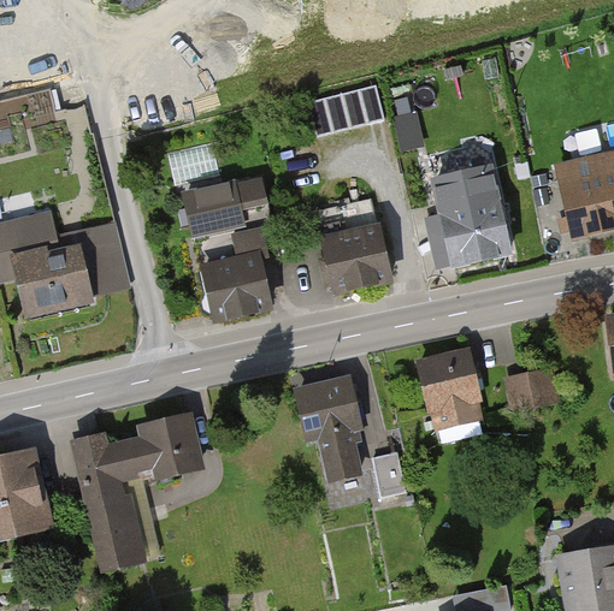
[(388,117),(379,82),(311,100),(319,134),(388,117)]
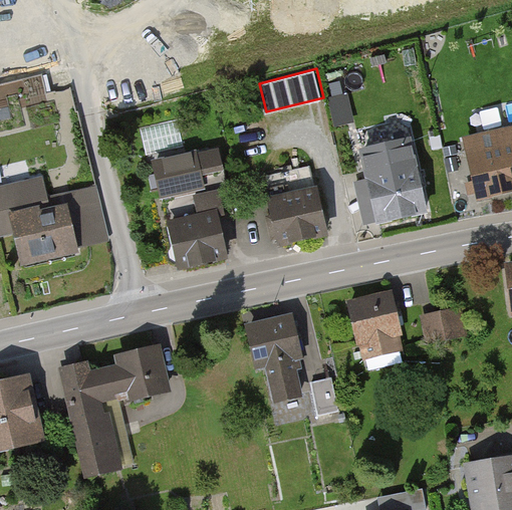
[(465,142),(475,202),(511,196),(511,147),(489,151),(487,139),(465,142)]
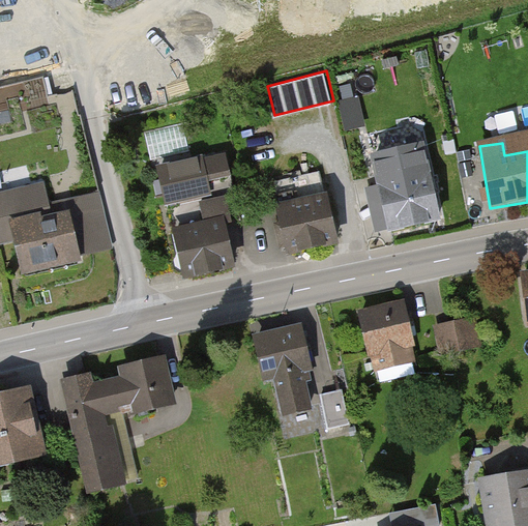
[(240,216),(226,153),(165,168),(188,271),(234,261),(225,220),(240,216)]
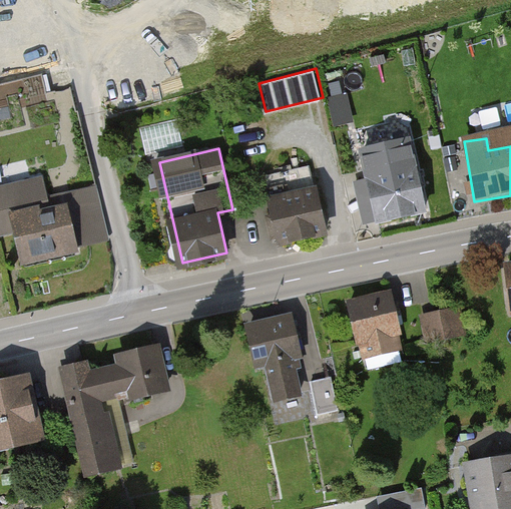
[(269,174),(284,240),(328,229),(311,163),(269,174)]
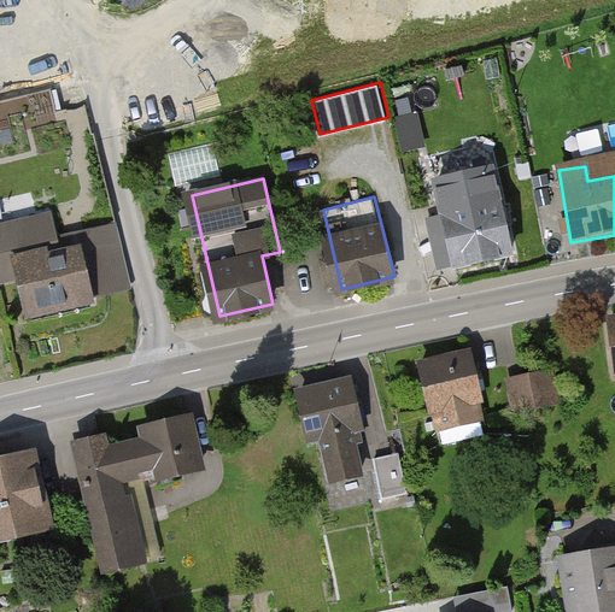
[(497,200),(433,212),(443,266),(508,254),(497,200)]
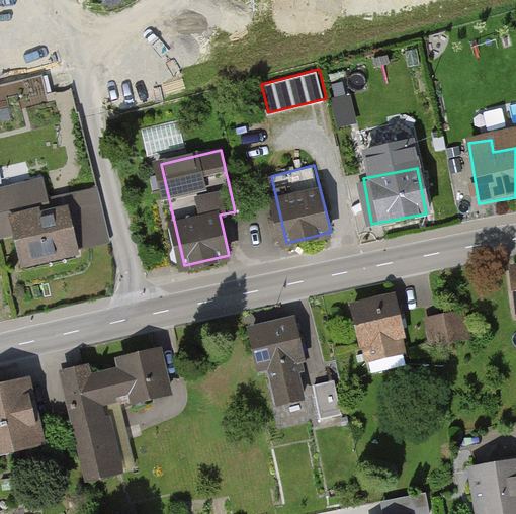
[(48,175),(0,187),(0,236),(10,234),(20,273),(121,248),(106,186),(54,199),(48,175)]
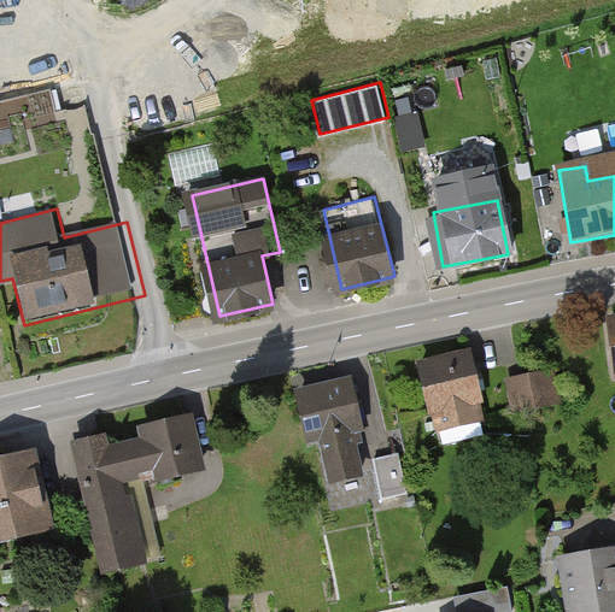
[(475,351),(416,365),(428,415),(486,401),(475,351)]
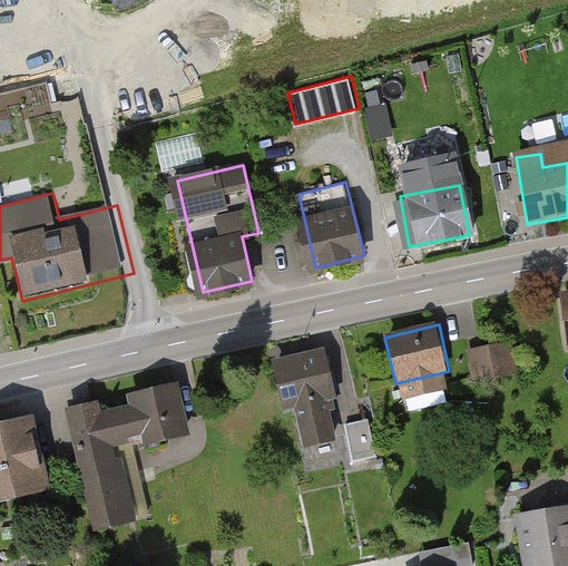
[(511,342),(468,348),(472,380),(516,374),(511,342)]
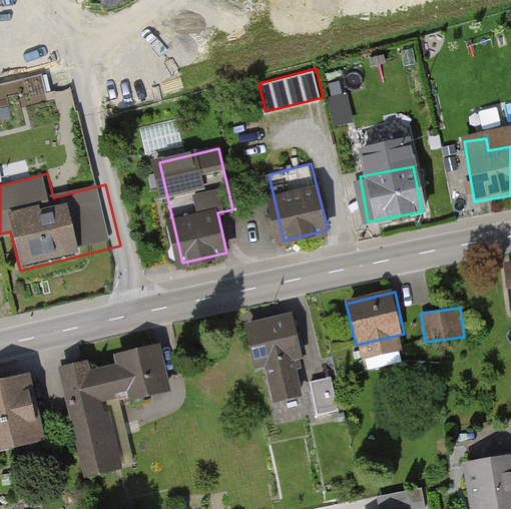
[(291,312),(242,323),(250,362),(262,360),(271,403),(295,397),(288,361),(301,358),(291,312)]
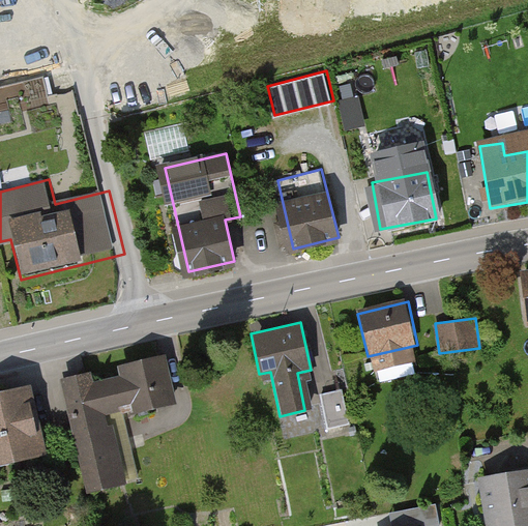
[(89,374),(56,381),(79,490),(119,481),(106,416),(176,402),(167,355),(112,366),(115,378),(91,382),(89,374)]
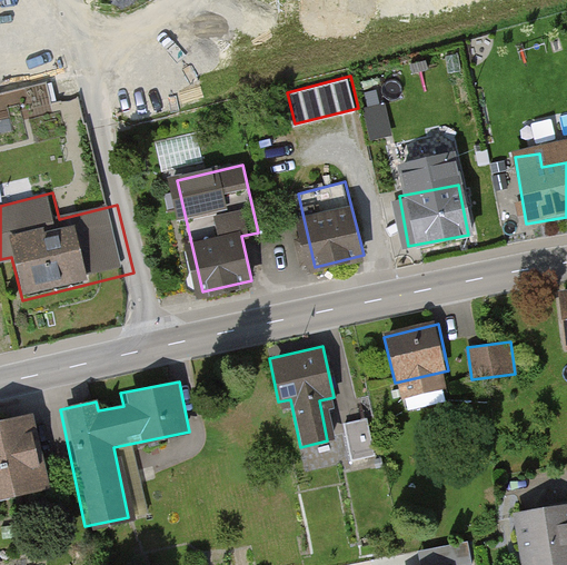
[(359,455),(383,449),(375,412),(350,417),(359,455)]
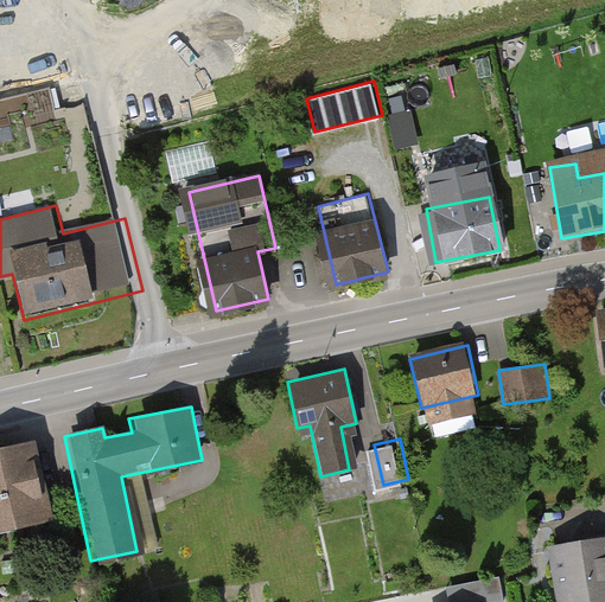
[(30,443),(0,449),(0,535),(48,524),(30,443)]
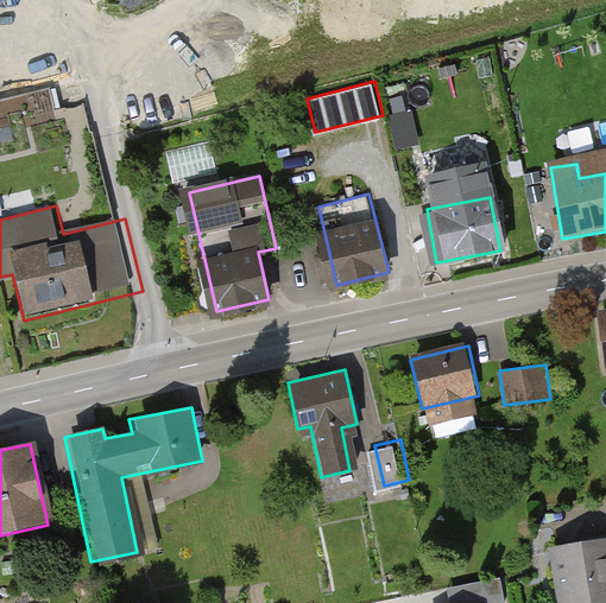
[(605,538),(559,547),(568,602),(605,602),(605,538)]
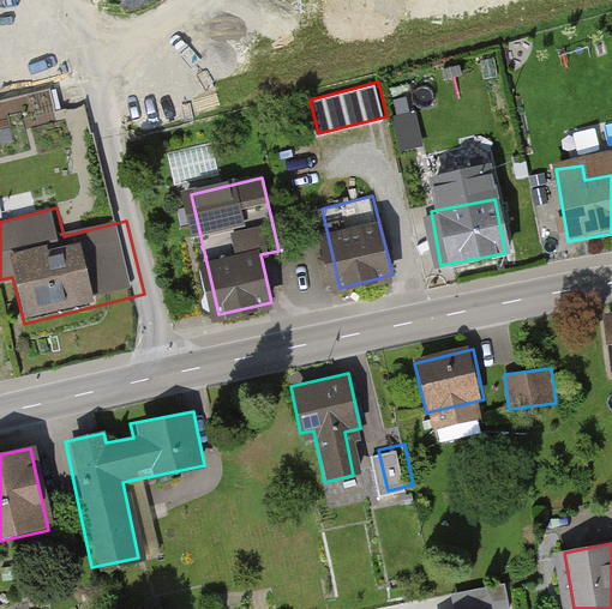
[(508,582),(490,584),(495,608),(513,606),(508,582)]
